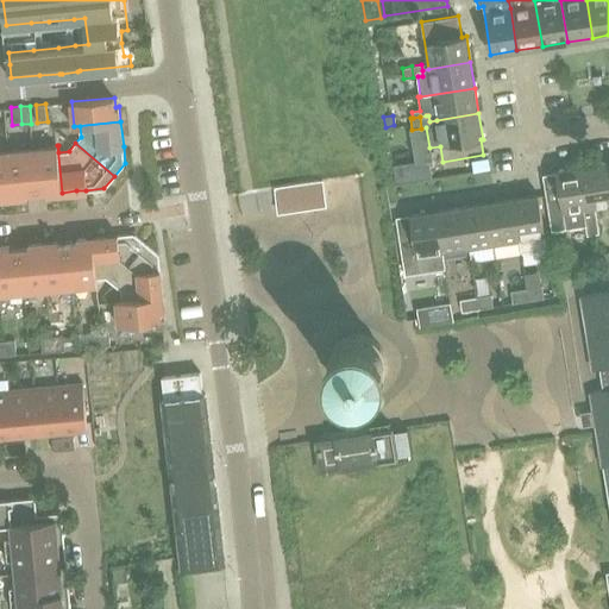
[(57,145),(33,148),(37,190),(46,189),(46,194),(62,193),(57,145)]
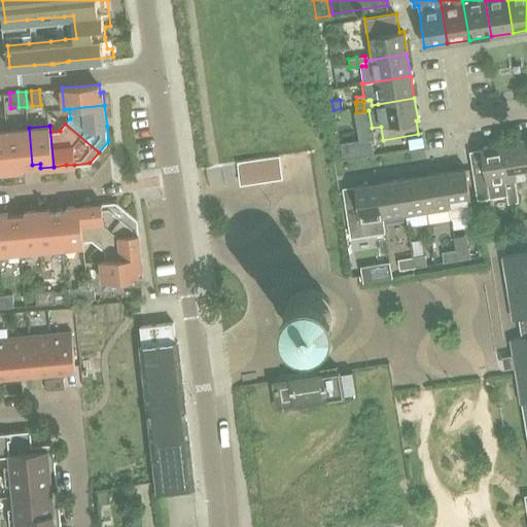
[(29,128),(7,130),(11,171),(25,170),(24,166),(32,165),(29,128)]
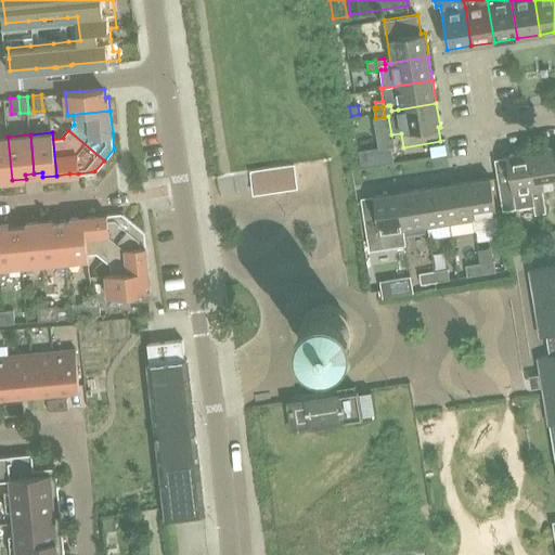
[(8,137),(0,138),(0,181),(12,180),(8,137)]
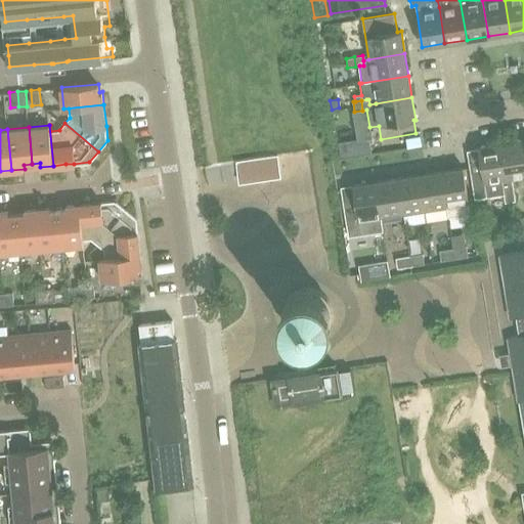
[(341,158),(372,154),(368,137),(338,141),(341,158)]
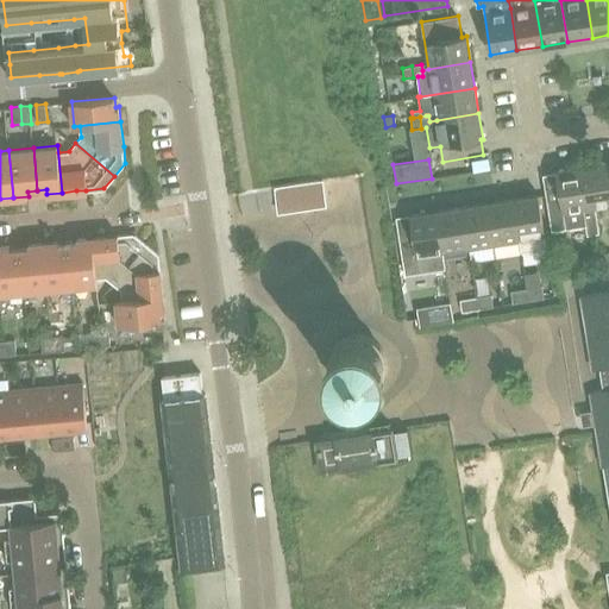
[(608,206),(608,173),(608,163),(582,167),(590,215),(584,217),(585,226),(597,224),(596,214),(600,214),(598,207),(608,206)]
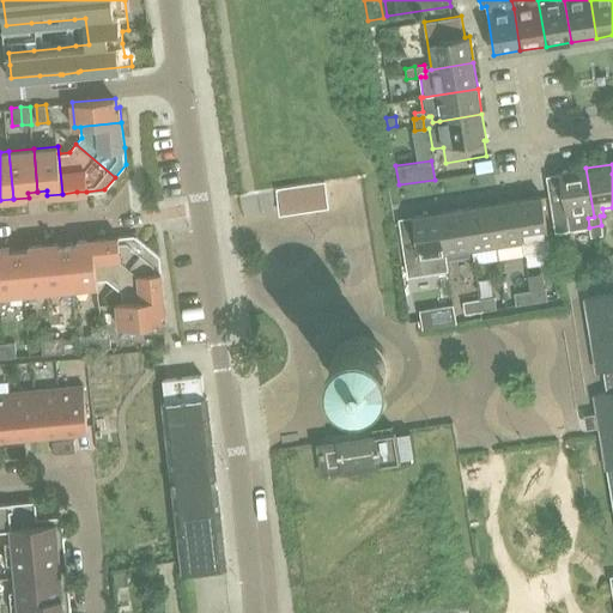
[(559,173),(546,175),(550,201),(554,232),(589,228),(588,218),(594,217),(586,168),(559,173)]
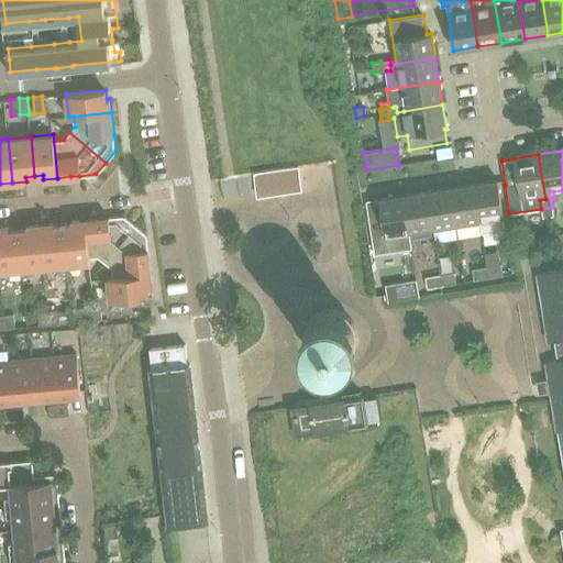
[(253,174),(254,179),(256,194),(256,197),(302,190),(299,168),(298,167),(253,174)]
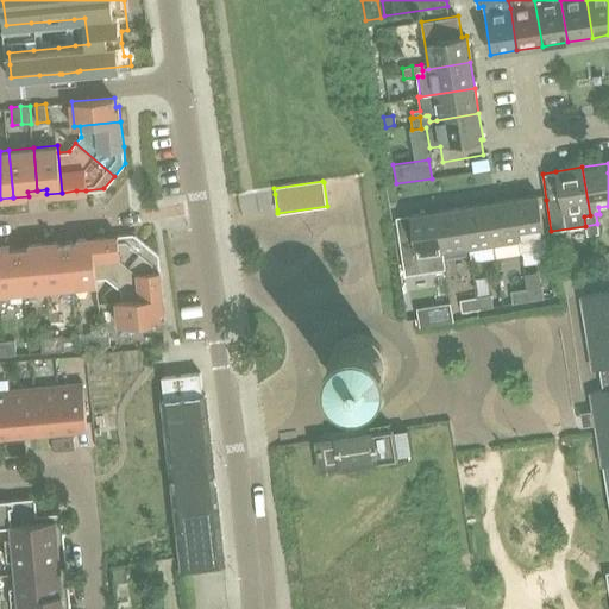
[(539,194),(513,199),(520,240),(521,252),(547,249),(546,237),(539,194)]
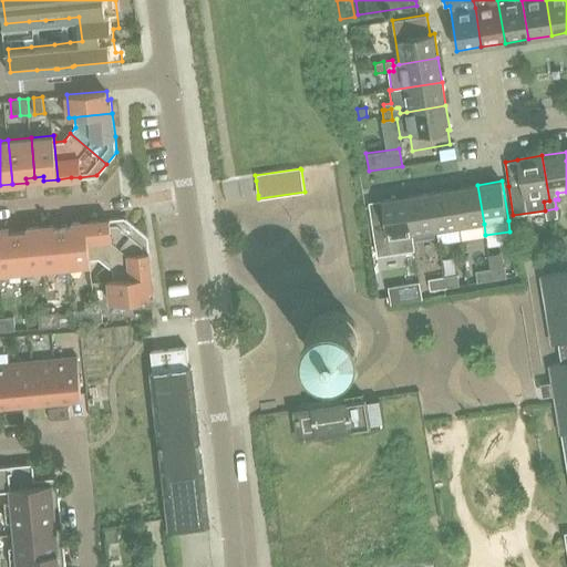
[(484,224),(477,185),(454,188),(460,228),(484,224)]
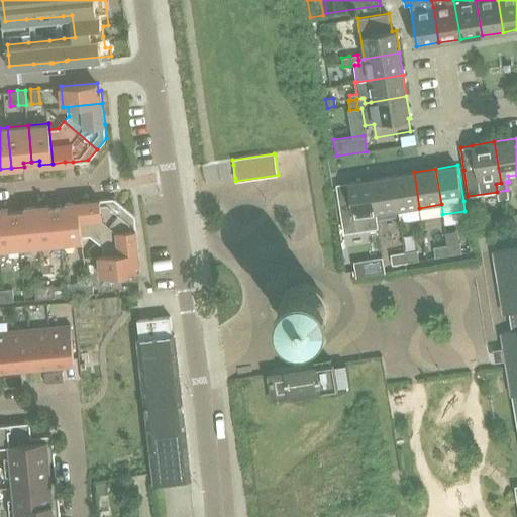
[(414,172),(392,176),(397,211),(419,208),(414,172)]
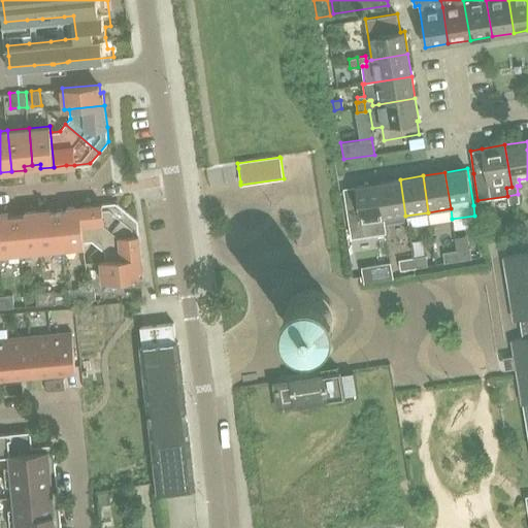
[(400,179),(378,183),(384,220),(405,216),(400,179)]
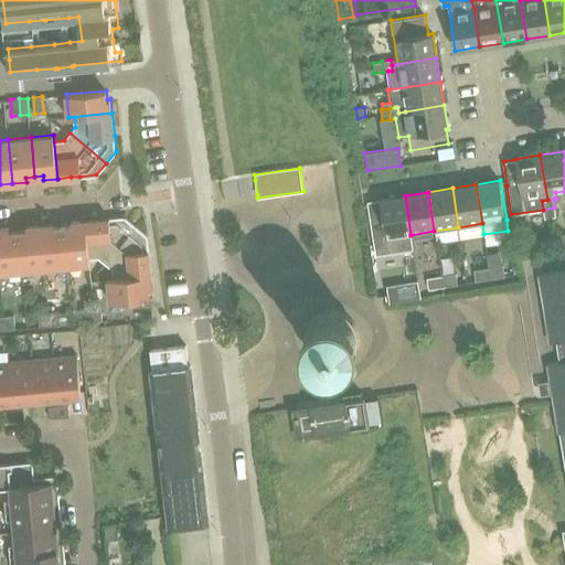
[(413,249),(411,235),(405,195),(381,200),(381,203),(369,205),(373,240),(386,237),(390,253),(413,249)]
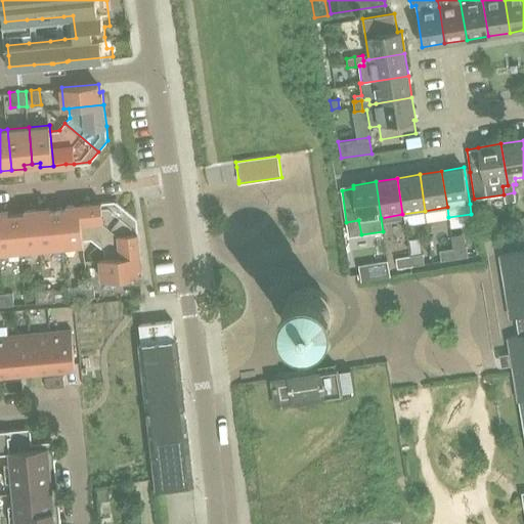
[(515,201),(514,192),(504,194),(506,203),(515,201)]
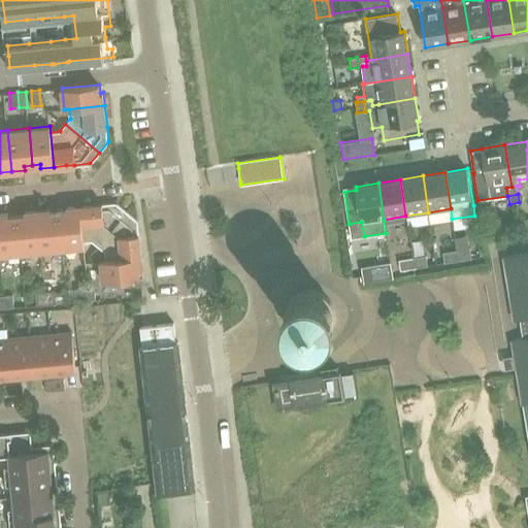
[(92,203),(79,205),(84,246),(84,240),(92,239),(99,245),(127,210),(116,202),(111,202),(101,203),(92,203)]
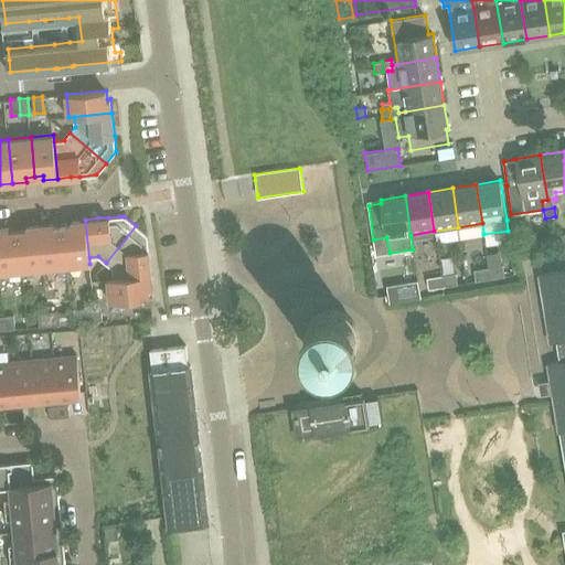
[(64,225),(67,266),(89,264),(85,220),(72,221),(72,224),(64,225)]
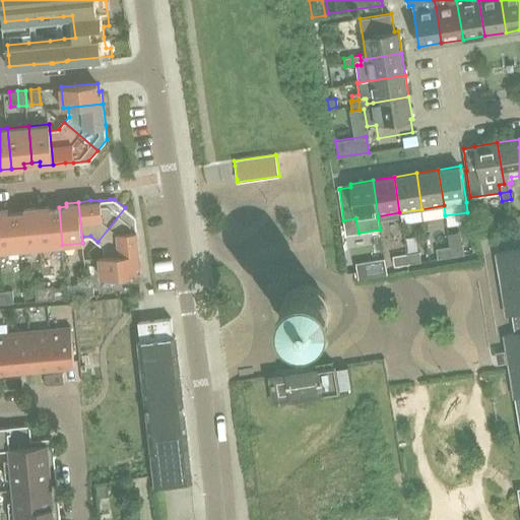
[(51,204),(38,206),(42,247),(62,245),(59,207),(51,208),(51,204)]
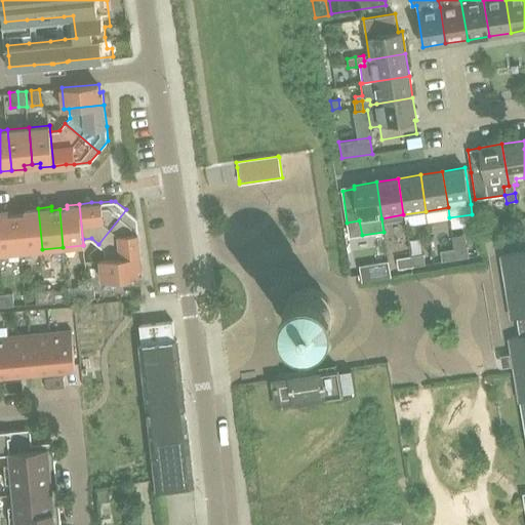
[(22,251),(42,249),(38,208),(25,209),(25,212),(18,213),(22,251)]
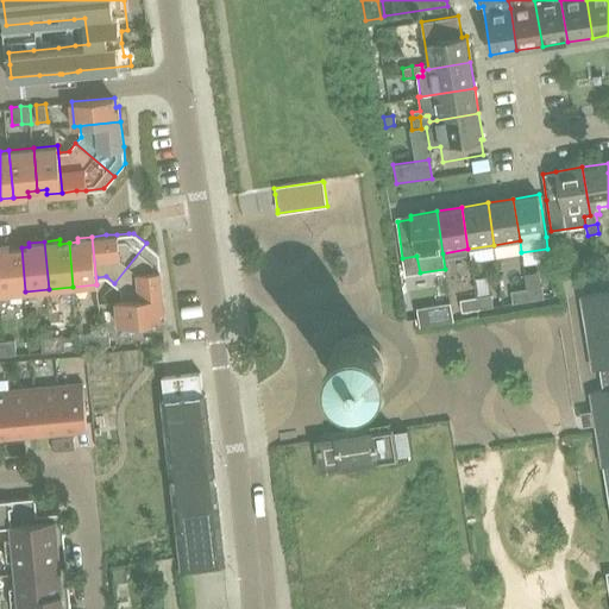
[(115,299),(115,300),(162,295),(161,280),(161,270),(158,252),(146,243),(114,283),(121,289),(123,299),(115,299)]
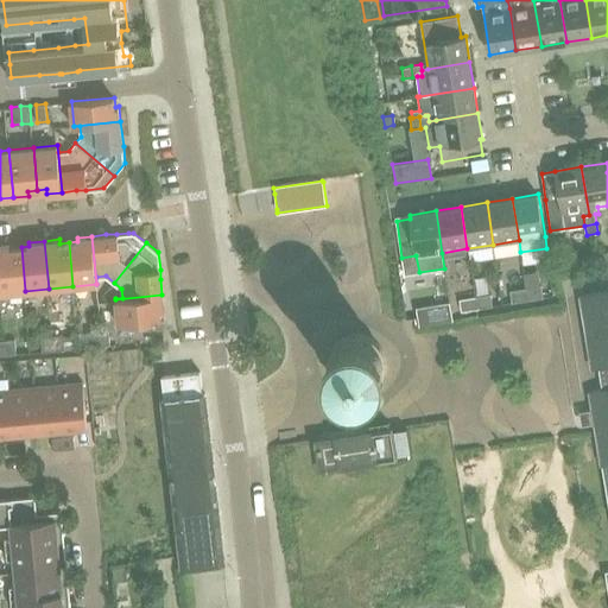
[(11,244),(0,245),(0,292),(0,293),(25,291),(21,247),(13,247),(11,244)]
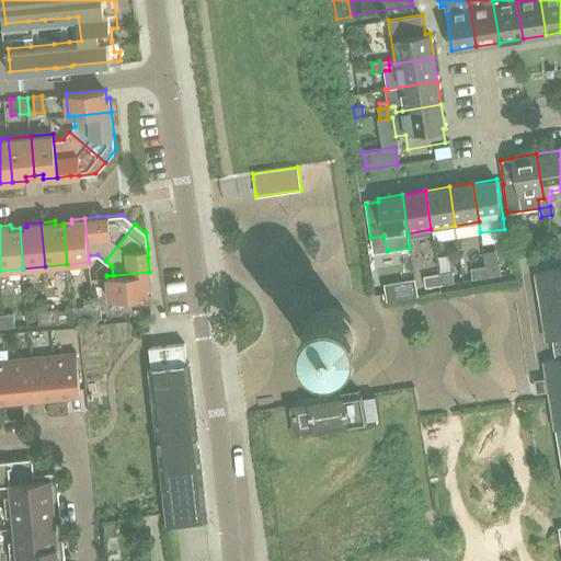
[(501,264),(485,266),(488,276),(502,274),(501,264)]
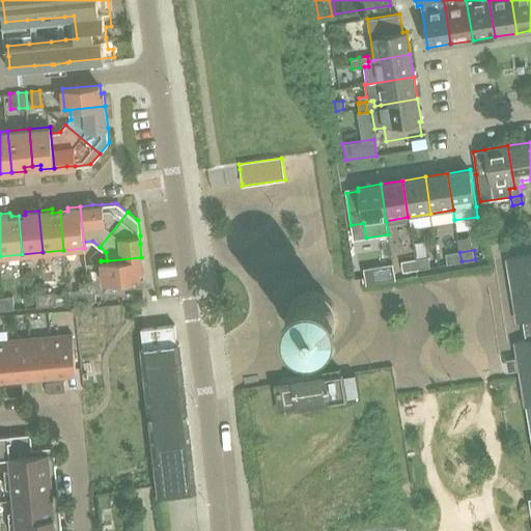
[(447,263),(462,261),(459,252),(445,254),(447,263)]
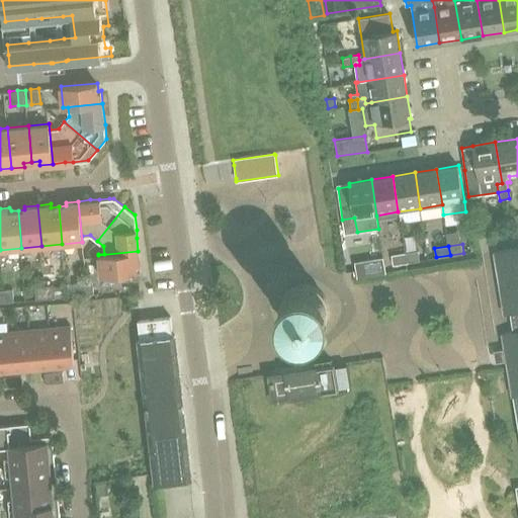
[(517,436),(517,484),(515,485),(517,501),(517,247),(494,251),(504,314),(509,313),(512,332),(502,333),(512,396),(517,436)]
